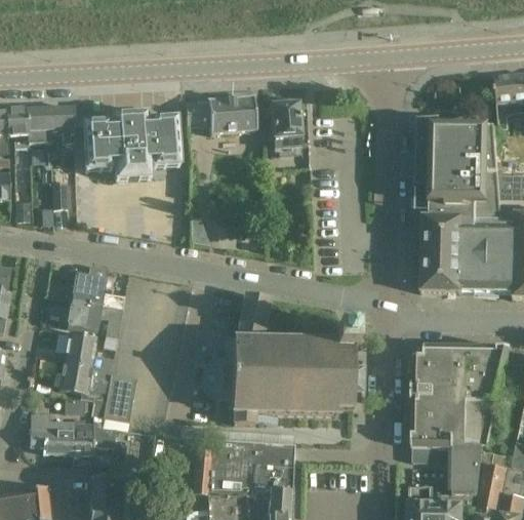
[(523,73),(495,77),(496,88),(494,88),(496,106),(523,103),(523,73)]
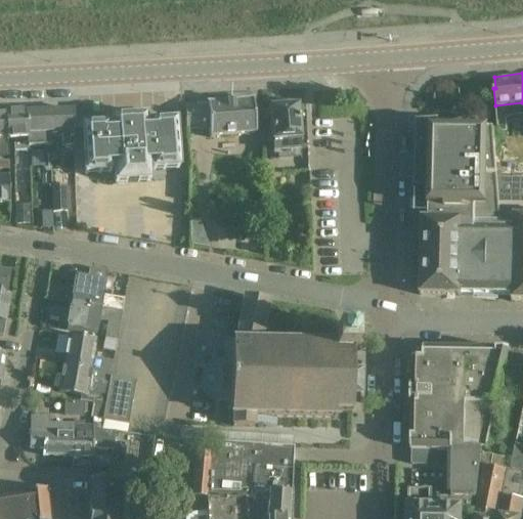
[(256,131),(255,117),(254,96),(185,101),(187,122),(187,126),(210,125),(210,133),(256,131)]
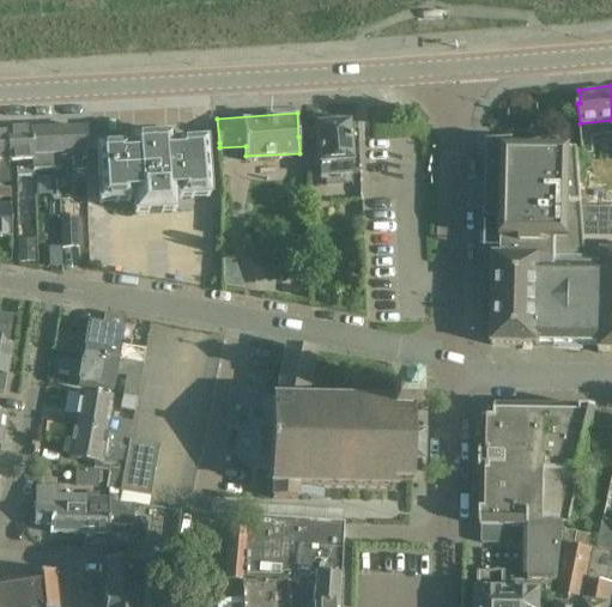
[(317,143),(309,143),(309,162),(319,161),(320,174),(352,171),(352,159),(350,132),(355,132),(353,121),(350,121),(349,119),(316,121),(317,143)]
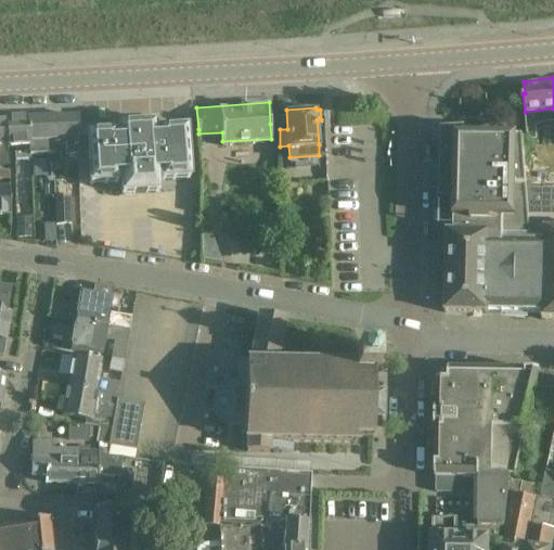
[(54,170),(53,139),(53,114),(28,115),(28,139),(33,140),(34,151),(46,151),(46,170),(54,170)]
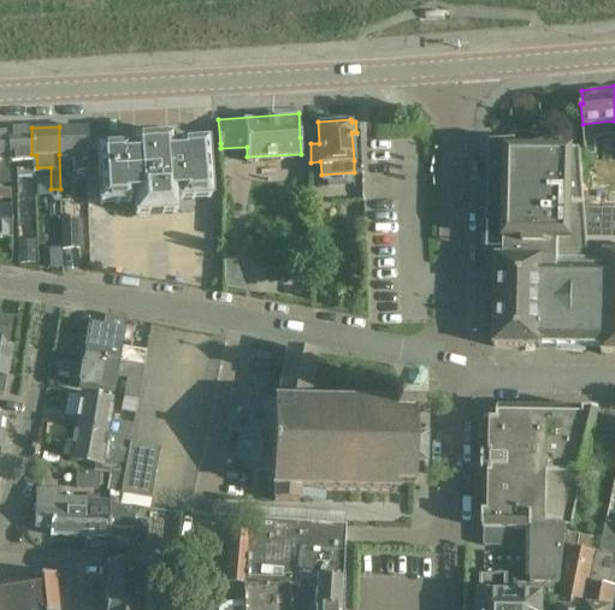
[(59,154),(74,153),(75,170),(88,169),(87,150),(86,126),(59,126),(59,154)]
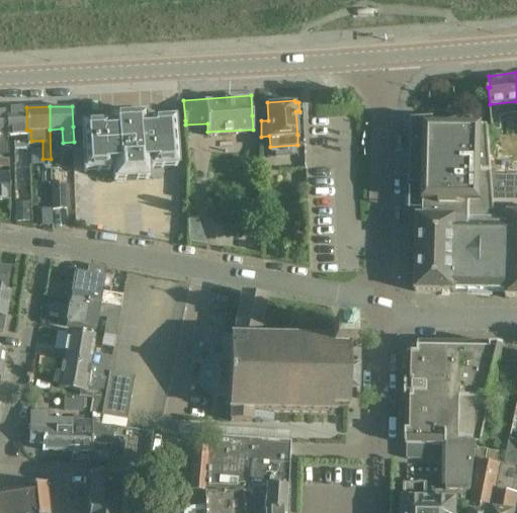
[(26,107),(7,108),(8,136),(13,136),(14,145),(30,144),(30,141),(31,141),(30,131),(26,130),(26,107)]
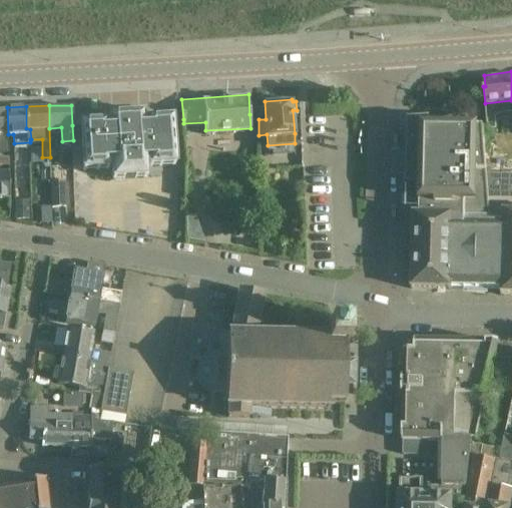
[(8,149),(8,134),(7,107),(0,107),(0,139),(1,150),(8,149)]
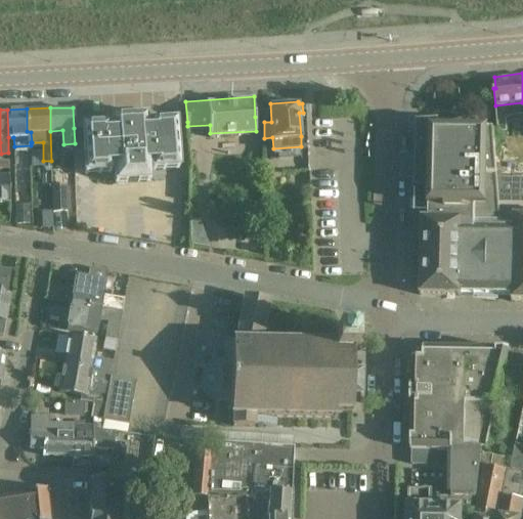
[(112,112),(113,120),(113,121),(109,122),(109,120),(83,122),(85,170),(112,169),(112,167),(115,167),(116,179),(150,178),(149,165),(153,165),(154,167),(179,165),(177,116),(141,118),(141,120),(137,120),(137,111),(112,112)]
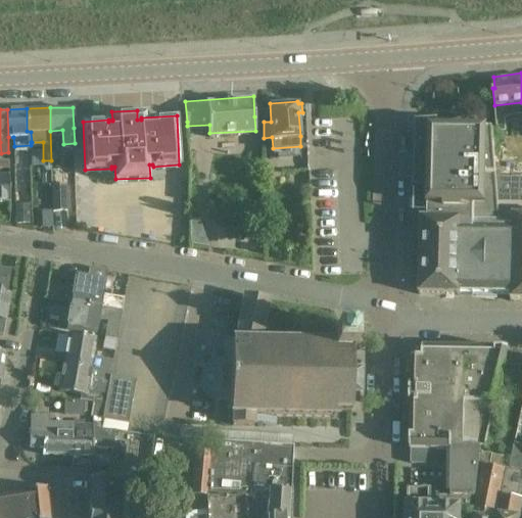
[(499,200),(496,175),(493,127),(477,127),(477,115),(417,120),(415,187),(429,187),(428,215),(422,215),(420,291),(461,292),(461,290),(512,291),(511,297),(521,297),(521,213),(513,213),(508,213),(508,212),(500,212),(499,200)]
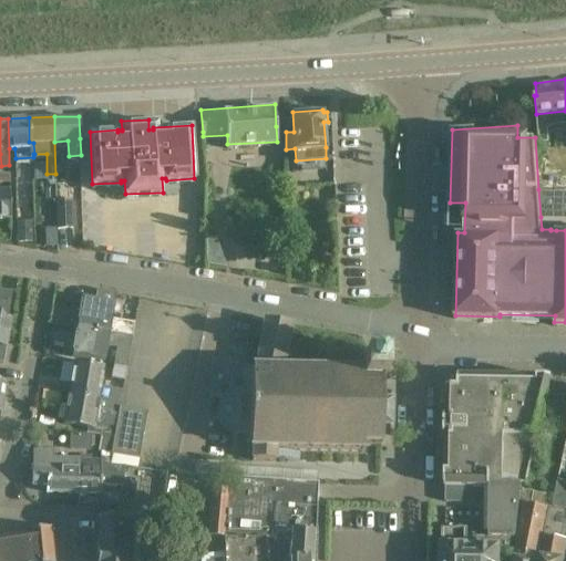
[(0,179),(11,179),(10,170),(0,169),(0,179)]
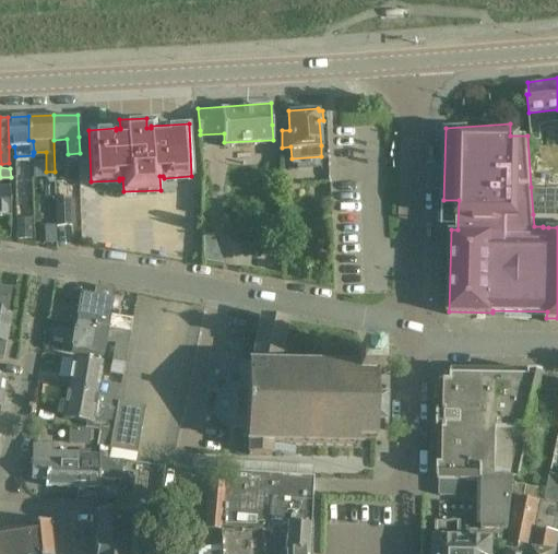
[(0,211),(11,212),(11,184),(0,184),(0,211)]
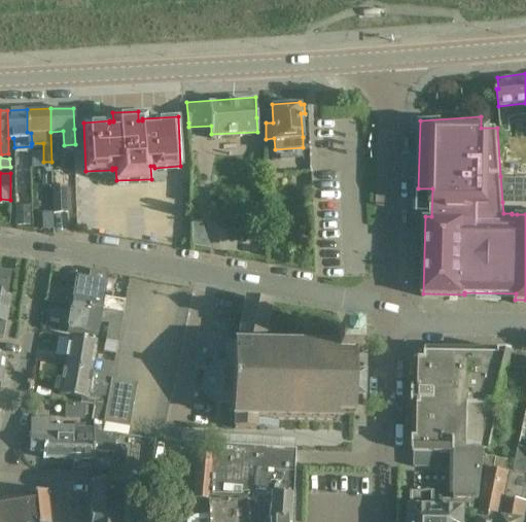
[(525,176),(500,176),(502,202),(525,202),(525,176)]
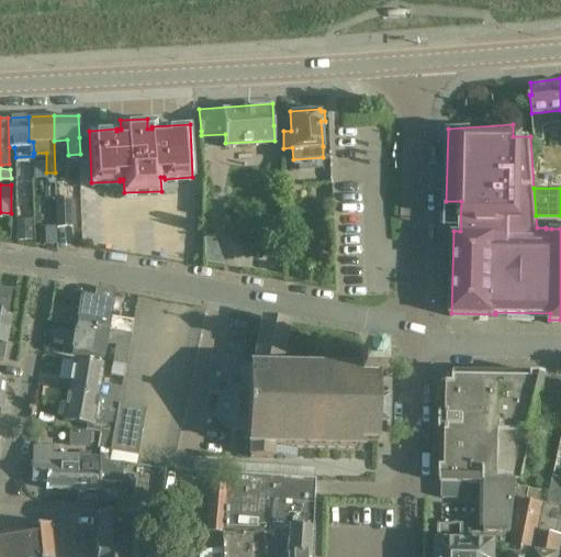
[(73,223),(71,201),(71,193),(56,193),(56,201),(57,223),(73,223)]
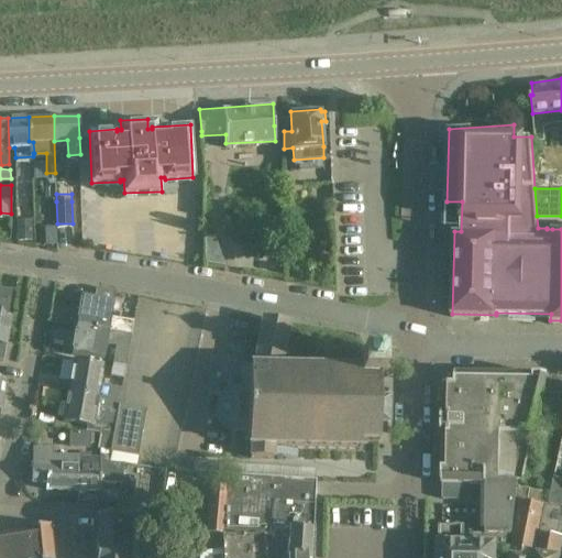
[(32,216),(17,217),(18,237),(33,236),(32,216)]
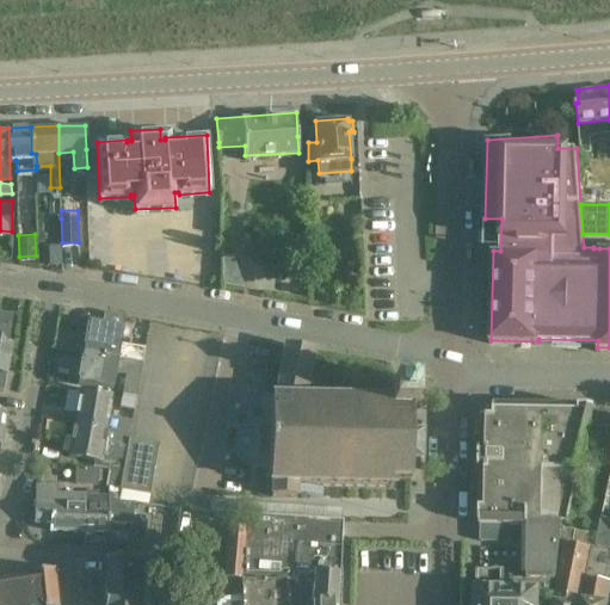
[(54,246),(48,253),(48,261),(63,261),(62,246),(54,246)]
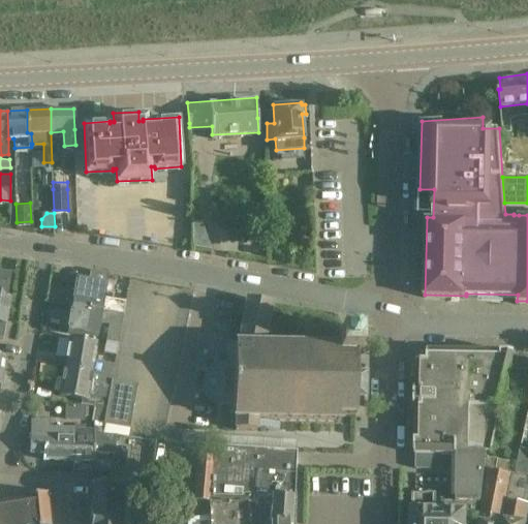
[(0,334),(3,335),(10,295),(6,294),(10,272),(0,270),(0,334)]
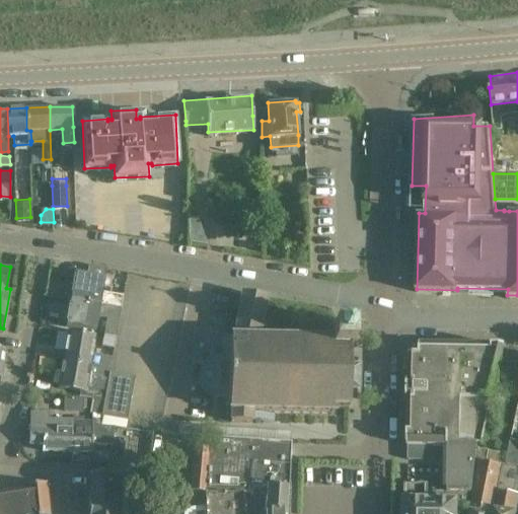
[(71,297),(122,305),(124,294),(102,290),(105,275),(75,270),(71,297)]
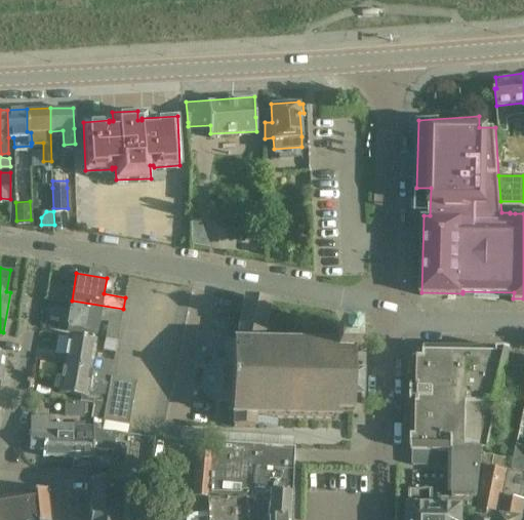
[(353,409),(353,390),(362,390),(362,400),(364,400),(364,357),(363,357),(362,366),(354,366),(354,349),(357,349),(357,328),(336,327),(336,341),(263,340),(270,297),(245,293),(237,338),(233,338),(233,366),(222,366),(222,388),(232,388),(232,412),(234,412),(234,424),(254,424),(255,413),(336,414),(336,409),(353,409)]
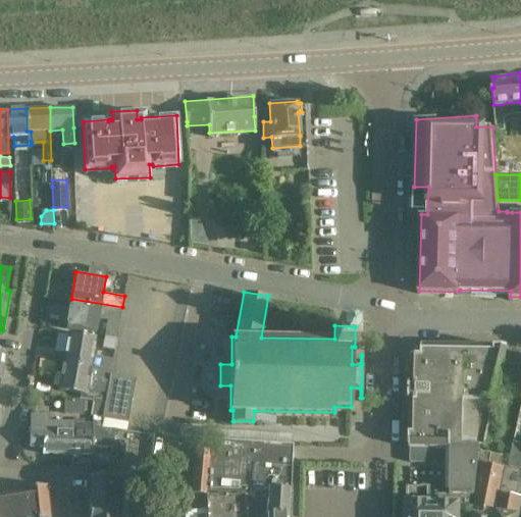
[(107,317),(104,333),(116,335),(117,330),(119,316),(120,316),(122,307),(71,299),(66,325),(96,330),(98,315),(107,317)]
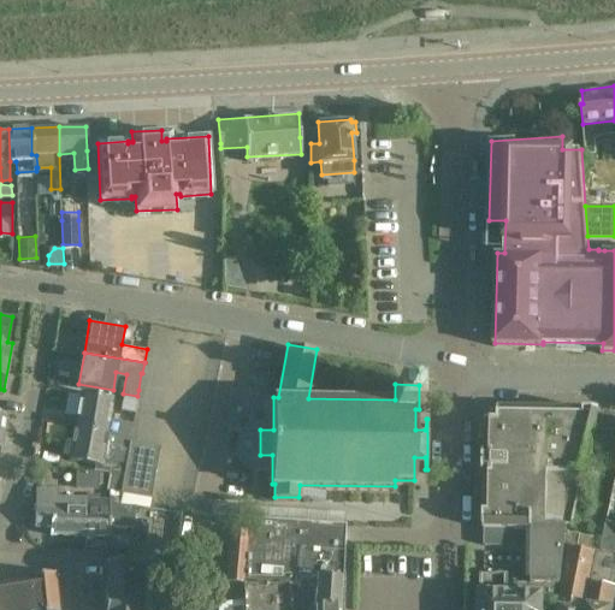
[(82,390),(76,424),(129,433),(131,420),(108,416),(112,396),(82,390)]
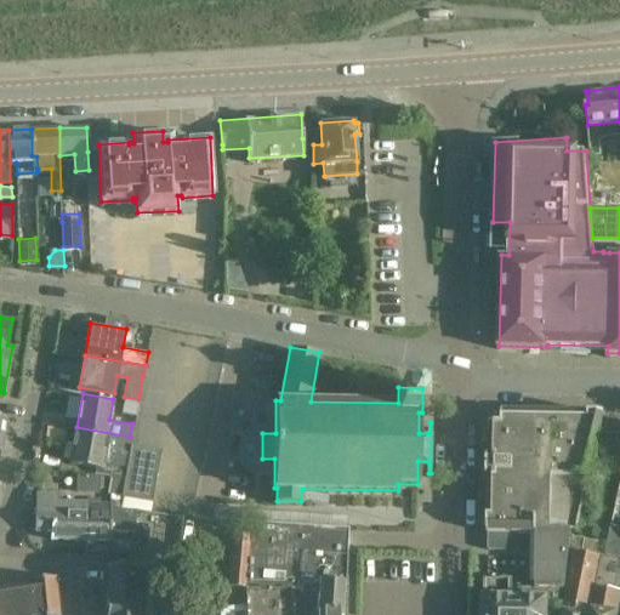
[(138,399),(124,397),(121,410),(136,413),(138,399)]
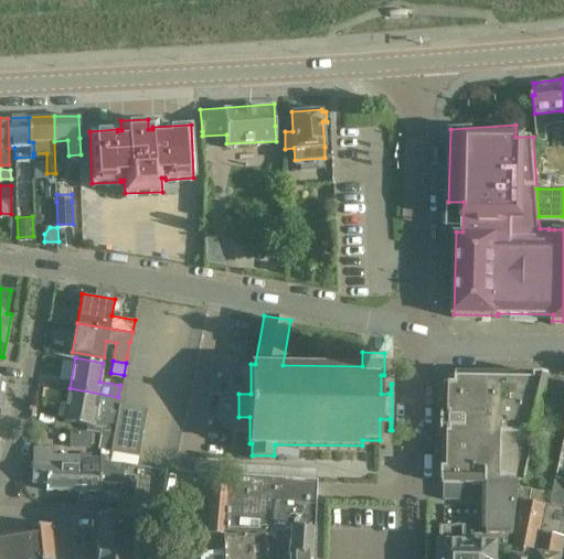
[(443,432),(445,432),(536,433),(540,423),(551,374),(446,372),(446,383),(445,411),(444,411),(443,432)]
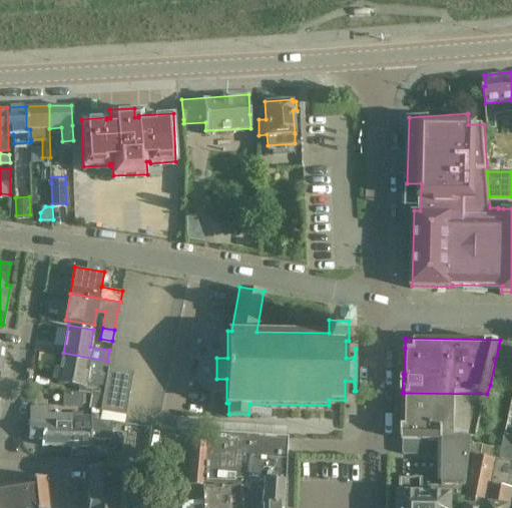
[(500,340),(490,385),(511,390),(511,343),(500,339),(500,340)]
